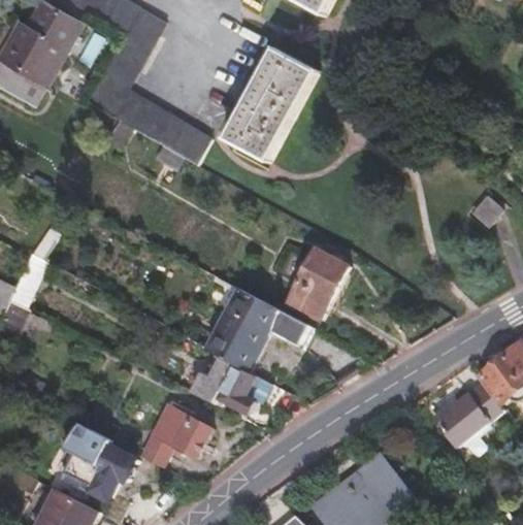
[(43,83),(53,66),(79,23),(43,0),(27,26),(18,21),(6,39),(0,50),(0,87),(17,97),(30,75),(43,83)]
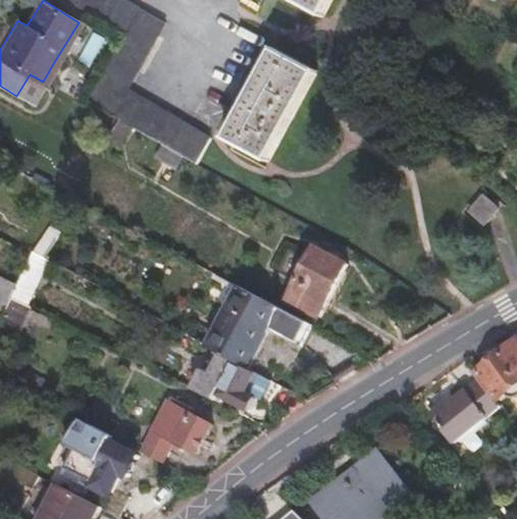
[(275,0),(312,16),(320,0),(275,0)]
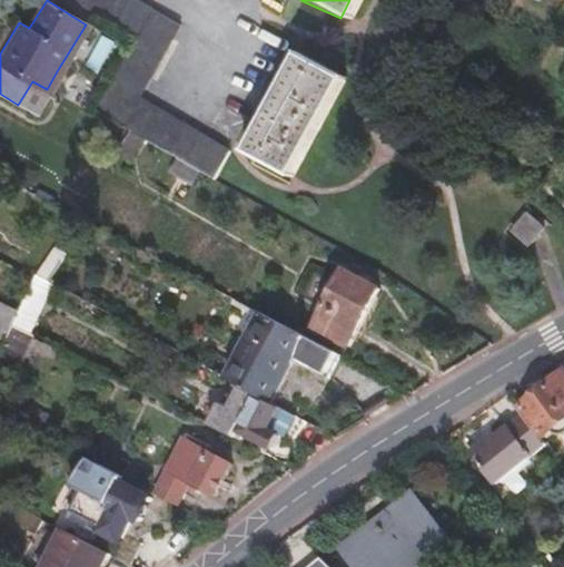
[(289,46),(233,153),(283,177),(338,69),(289,46)]
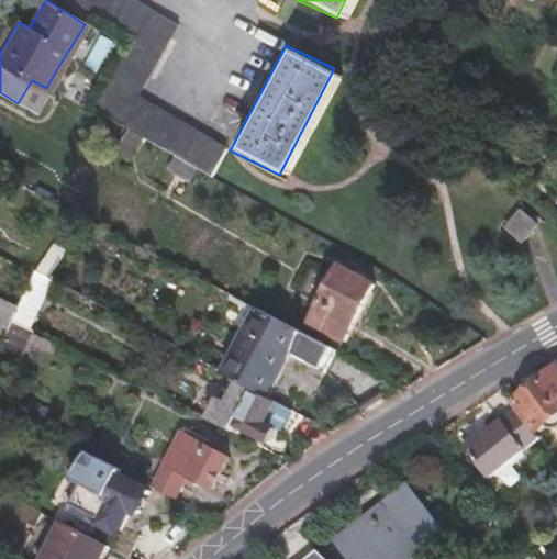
[(170,153),(165,166),(189,177),(196,163),(170,153)]
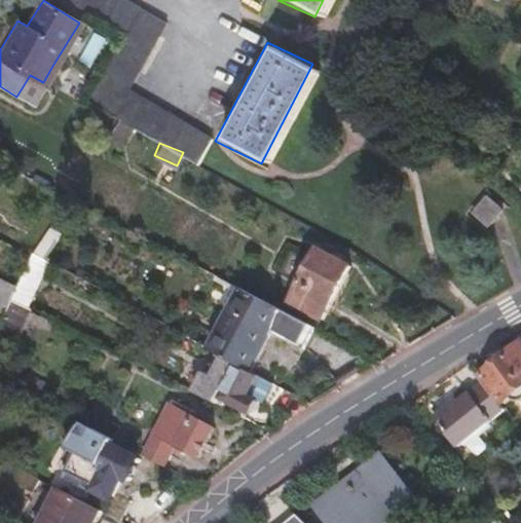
[(482,195),(470,214),(488,226),(500,208),(482,195)]
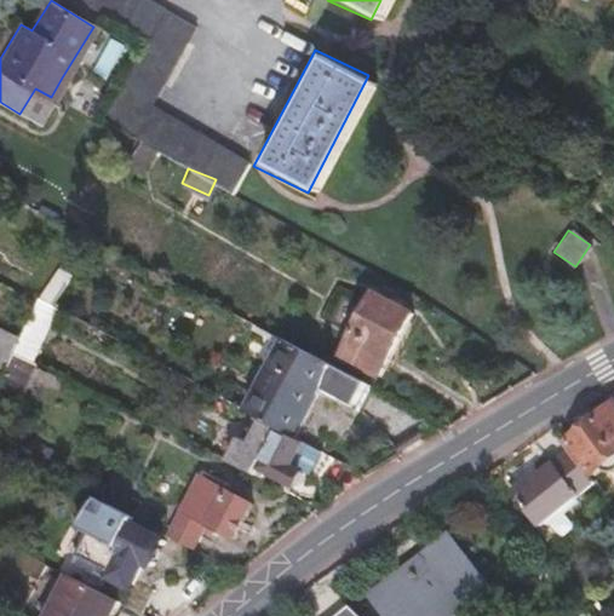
[(58,268),(40,298),(53,306),(72,276),(58,268)]
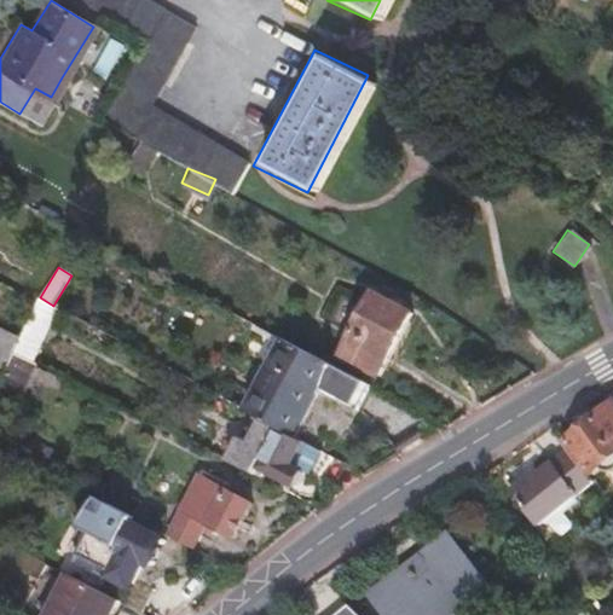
[(365,289),(331,349),(372,371),(408,312),(365,289)]
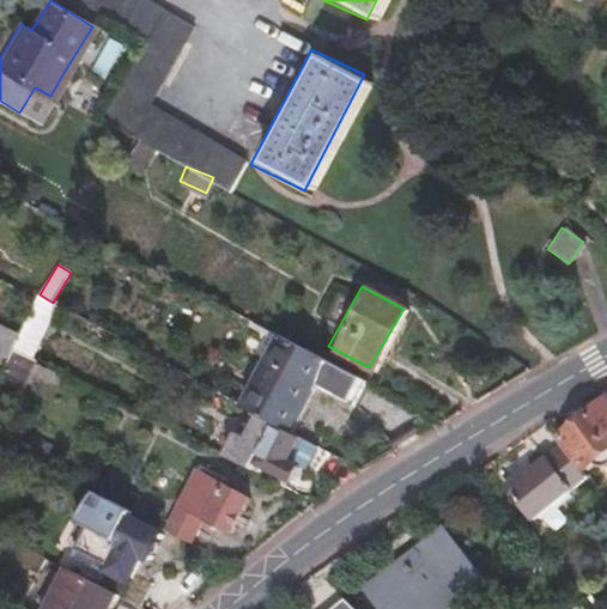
[(53,303),(40,294),(18,335),(12,346),(31,354),(58,305),(53,303)]
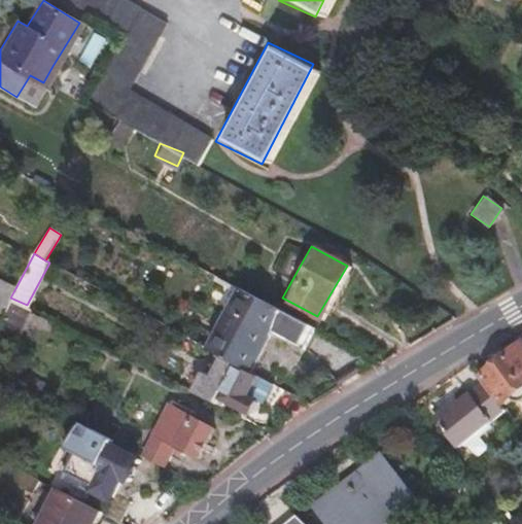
[(0,317),(10,298),(15,288),(0,280),(0,317)]
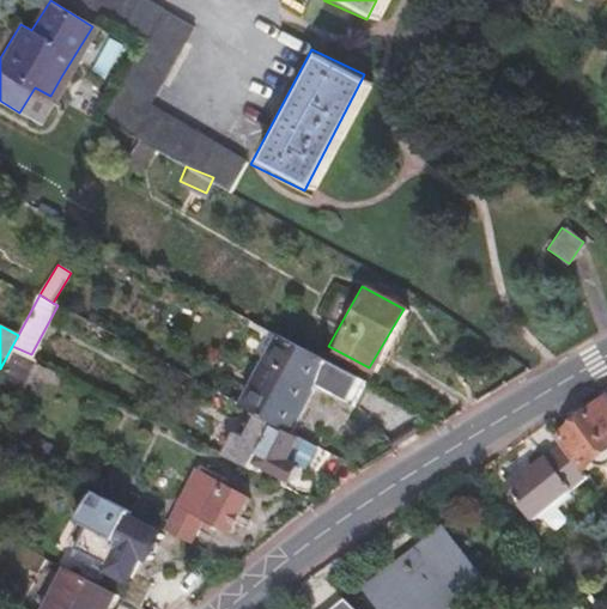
[(350,405),(363,379),(275,333),(236,402),(246,407),(287,430),(314,385),(350,405)]
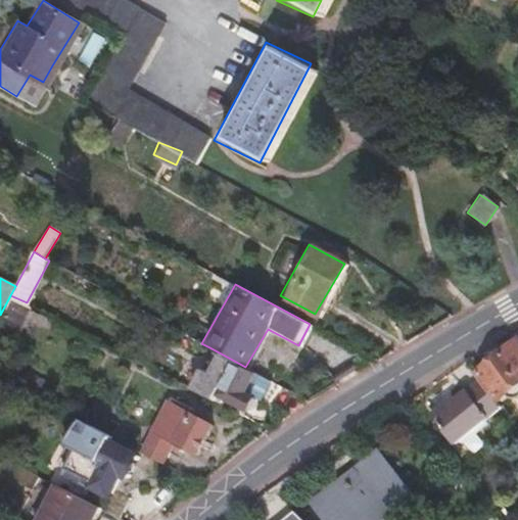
[(0,334),(11,340),(30,304),(27,302),(10,295),(0,315),(0,334)]
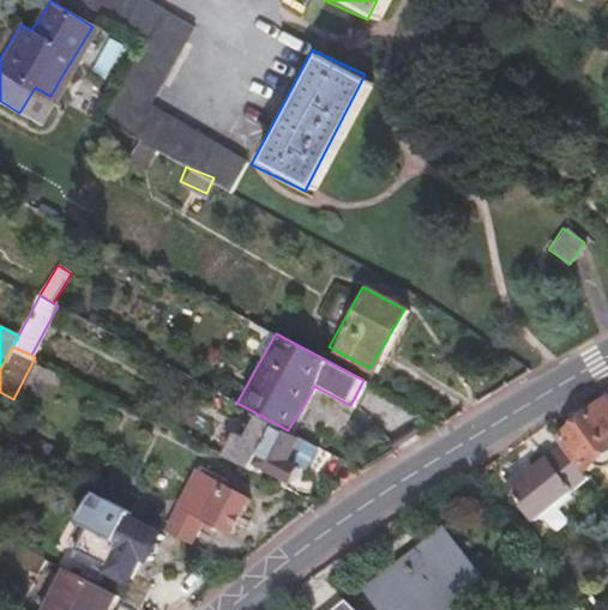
[(607,404),(602,398),(558,434),(583,465),(593,458),(596,460),(602,461),(607,459),(607,457),(607,404)]
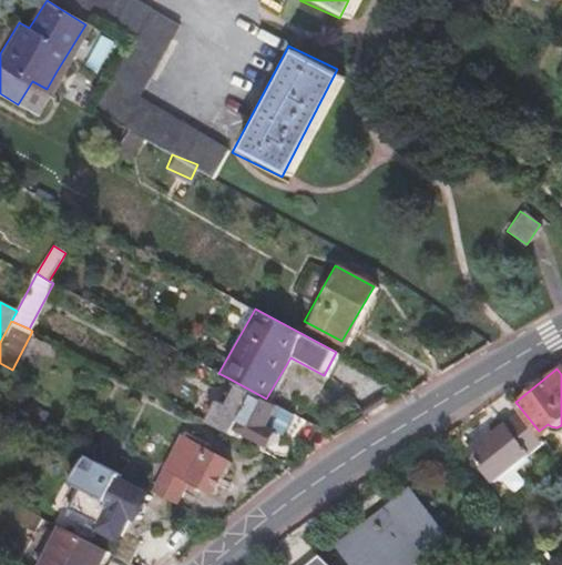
[(204,417),(264,447),(275,430),(290,437),(304,420),(266,399),(227,377),(204,417)]
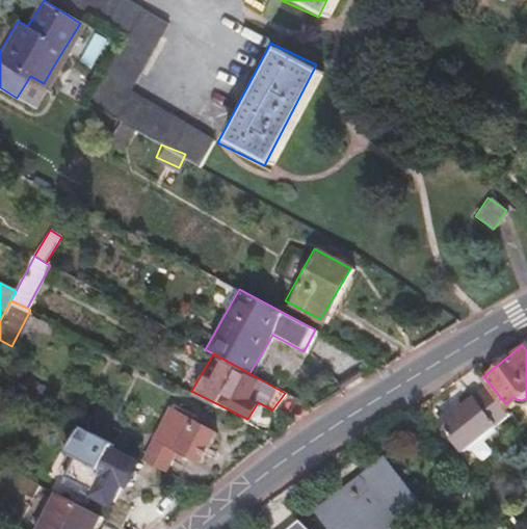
[(512,421),(483,384),(455,404),(453,402),(438,414),(459,443),(467,438),(475,449),(512,421)]
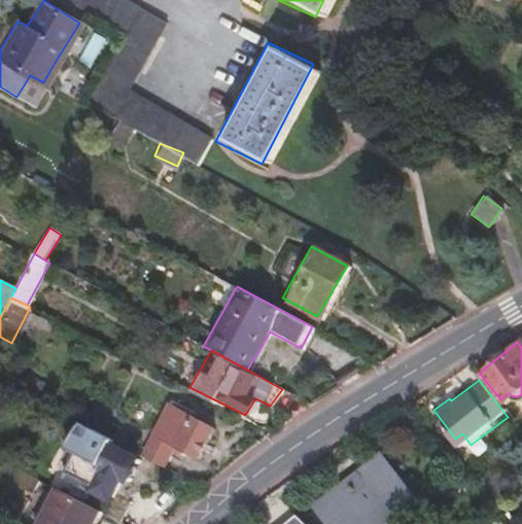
[(137,452),(160,463),(168,447),(177,452),(180,447),(195,454),(210,425),(164,400),(137,452)]
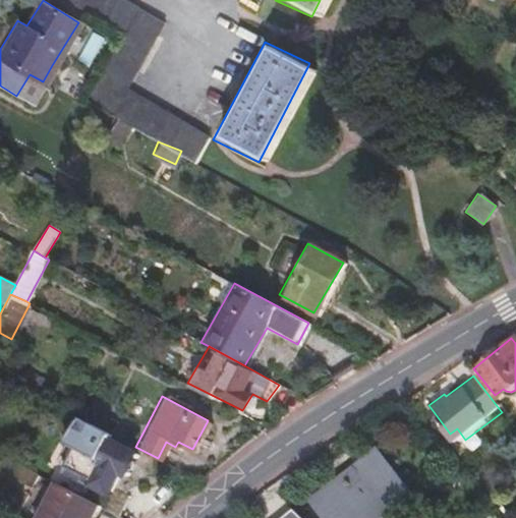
[(80,418),(98,427),(103,415),(87,407),(80,418)]
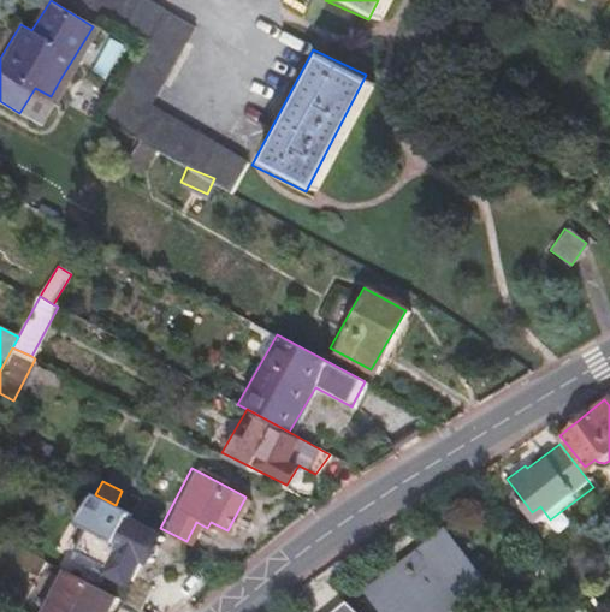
[(120,512),(123,509),(116,505),(95,494),(87,509),(116,523),(112,532),(107,529),(100,544),(110,550),(105,559),(125,570),(137,547),(143,551),(154,529),(120,512)]
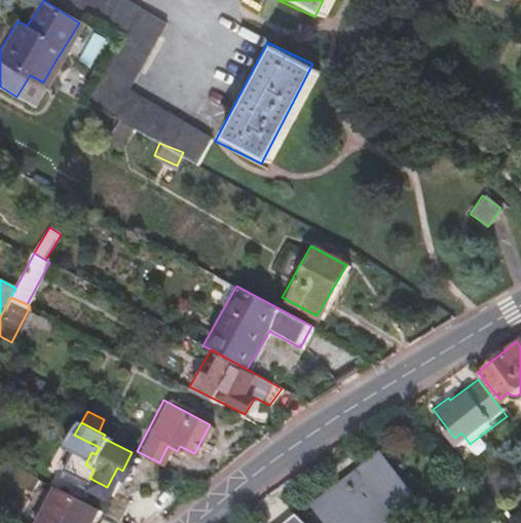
[(378,450),(310,502),(326,522),(376,522),(413,494),(378,450)]
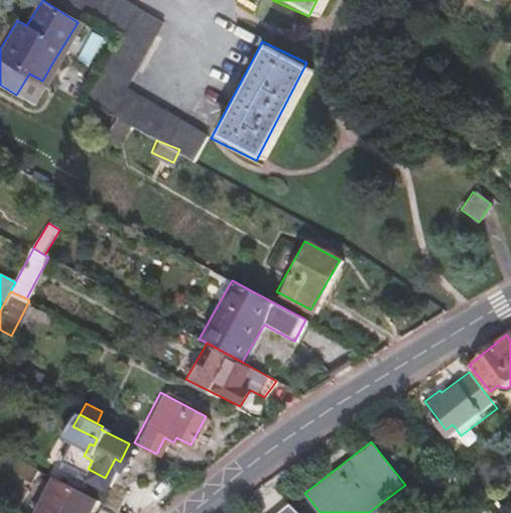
[(99,499),(52,475),(32,512),(94,512),(95,511),(93,510),(99,499)]
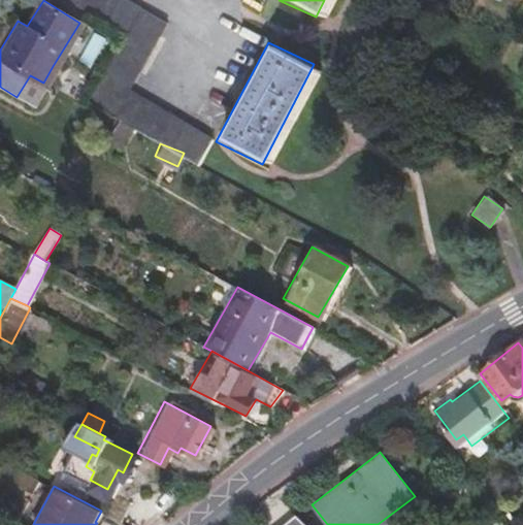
[(306,524),(293,513),(281,524),(306,524)]
